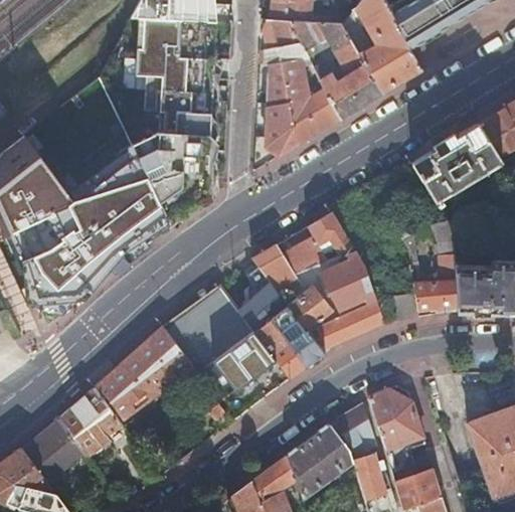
[(140,0),(128,21),(221,27),(221,0),(140,0)]
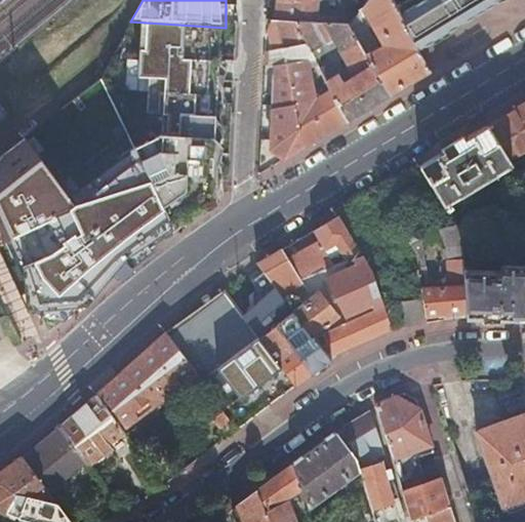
[(278,0),(277,19),(294,21),(315,23),(316,3),(334,4),(334,0),(278,0)]
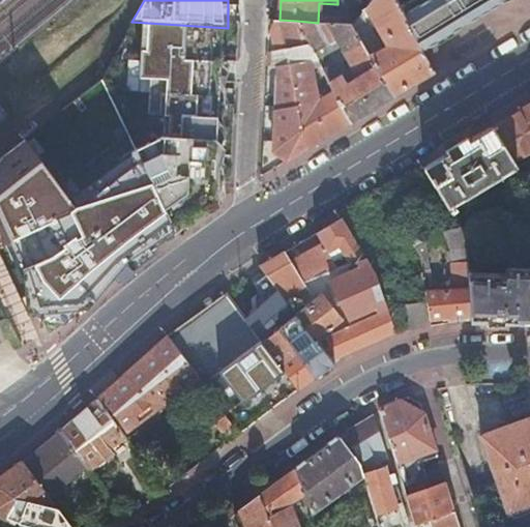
[(417,80),(433,70),(421,47),(413,31),(405,13),(400,4),(398,0),(371,0),(369,1),(395,48),(379,59),(374,52),(370,55),(393,94),(417,80)]
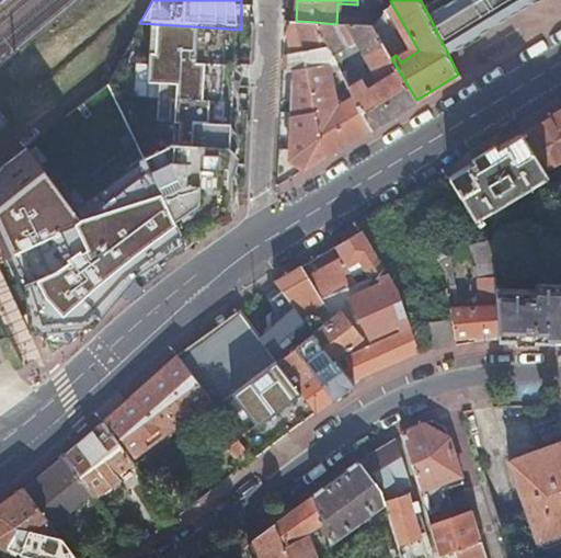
[(432,0),(423,4),(428,14),(453,0),(432,0)]
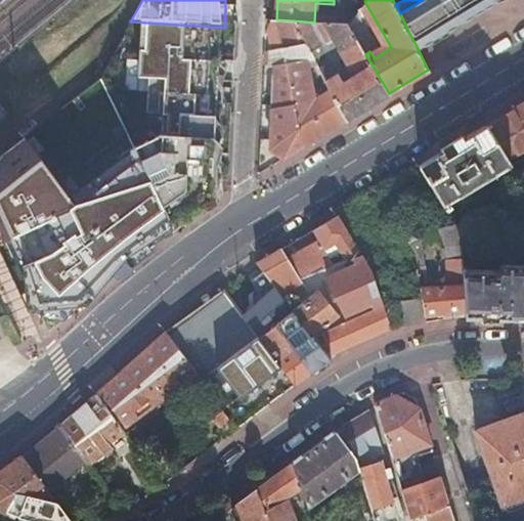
[(408,31),(417,46),(488,2),(491,0),(423,0),(400,13),(408,31)]
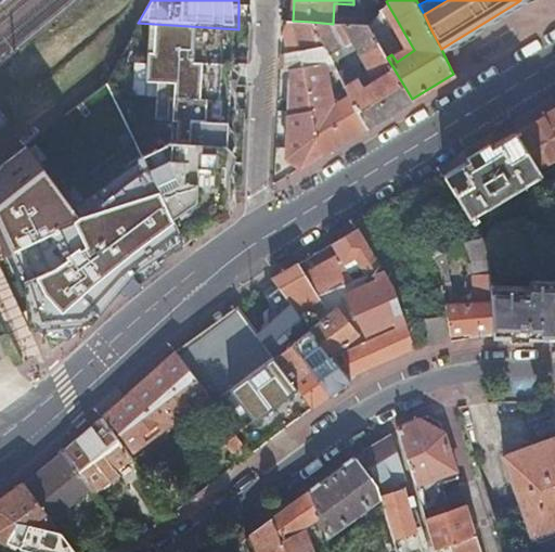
[(291,52),(298,50),(295,29),(288,30),(287,21),(284,21),(291,52)]
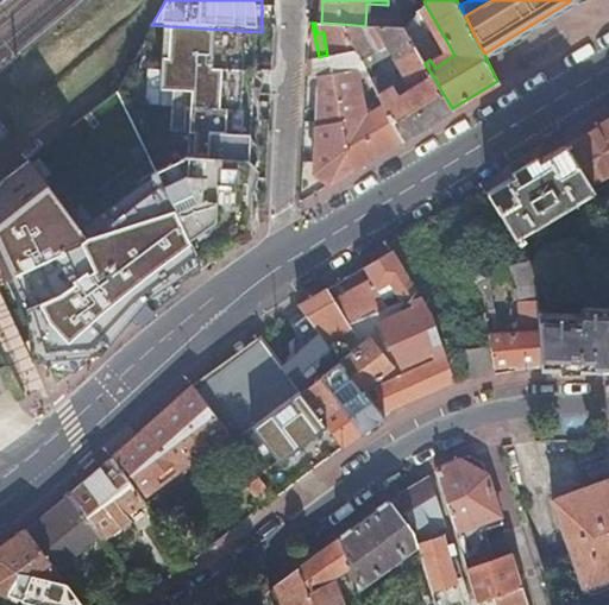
[(327,55),(355,49),(341,24),(321,23),(315,23),(316,33),(324,32),(327,55)]
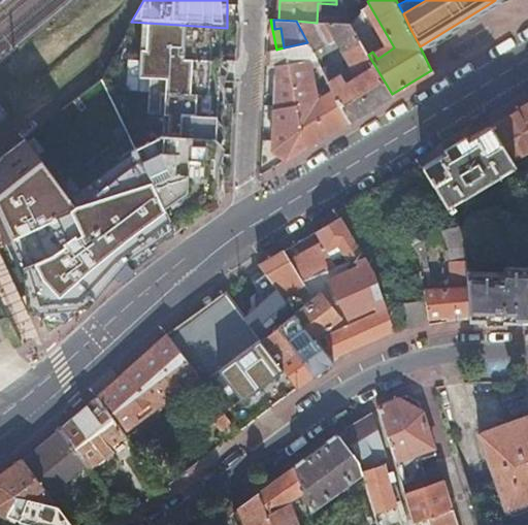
[(371,106),(392,94),(368,55),(350,24),(317,23),(296,21),(307,42),(311,51),(334,38),(357,76),(345,81),(333,63),(321,68),(332,92),(348,121),(371,106)]
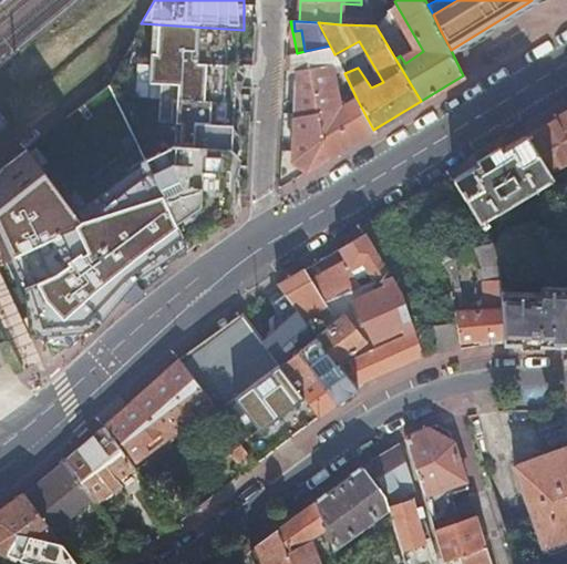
[(106,83),(145,162),(191,248),(248,198),(244,30),(141,23),(106,83)]
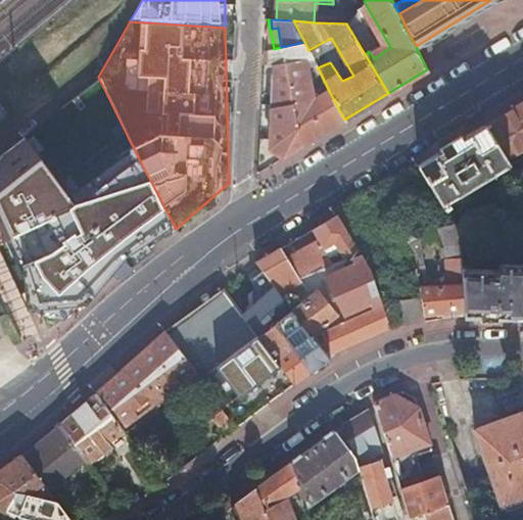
[(323,132),(344,120),(329,91),(313,98),(306,59),(313,58),(308,50),(304,42),(281,47),(300,146),(323,132)]
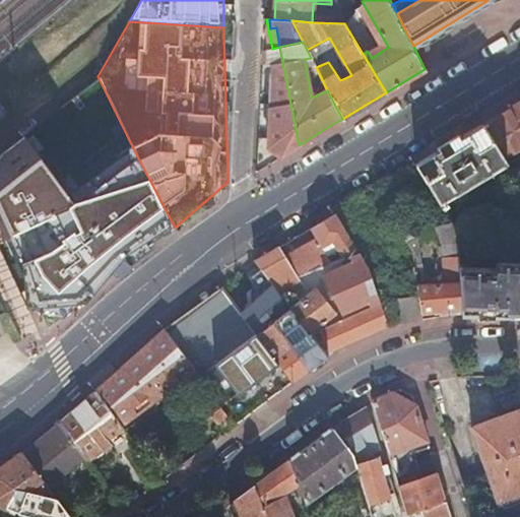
[(288,151),(299,145),(279,47),(272,49),(261,51),(261,60),(271,61),(268,105),(267,129),(267,137),(257,136),(256,150),(267,147),(279,156),(288,151)]
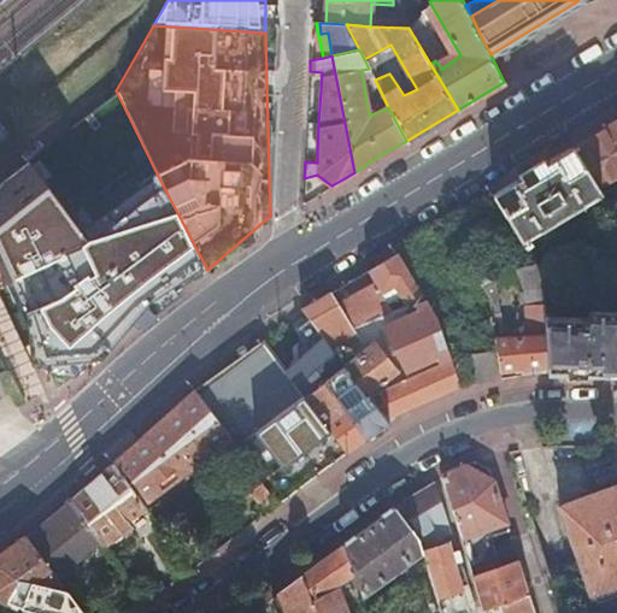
[(616,119),(593,134),(570,148),(598,192),(616,182),(616,119)]
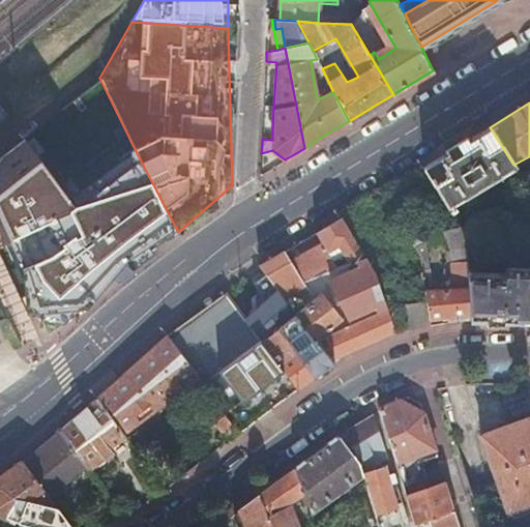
[(262,129),(272,132),(273,107),(263,109),(262,129)]
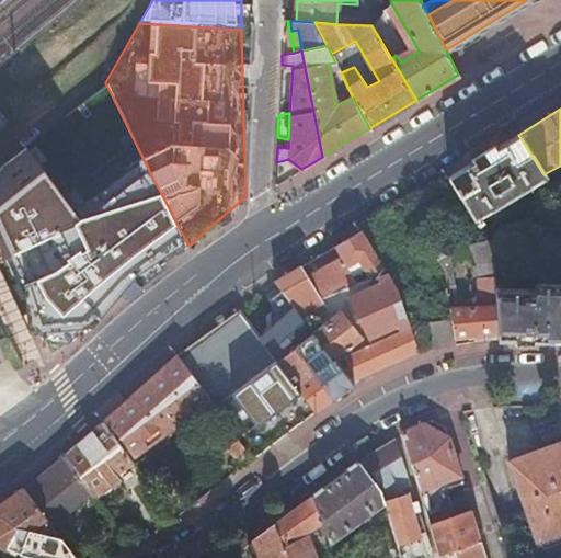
[(482,157),(449,175),(478,224),(482,221),(479,216),(502,203),(506,209),(527,197),(525,194),(523,195),(521,192),(528,188),(531,191),(536,189),(537,191),(534,194),(560,236),(560,203),(546,178),(544,174),(518,135),(482,157)]
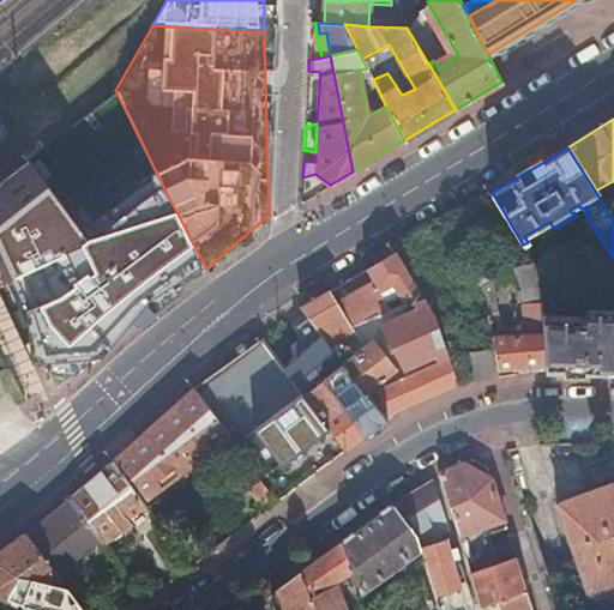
[(0,270),(0,296),(32,361),(102,354),(144,300),(206,269),(157,175),(82,231),(26,158),(0,181),(0,259),(5,269),(0,270)]
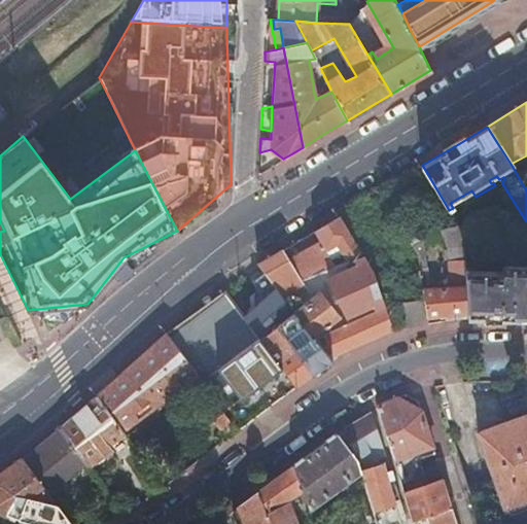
[(513,167),(526,190),(526,165),(520,168),(518,164),(513,167)]
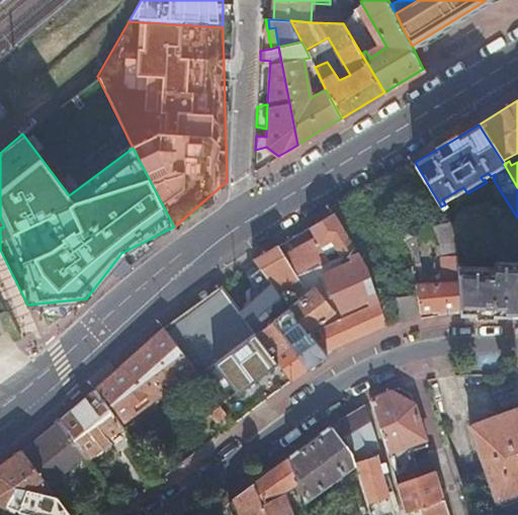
[(321,219),(308,227),(319,245),(330,239),(339,254),(354,248),(333,211),(321,219)]
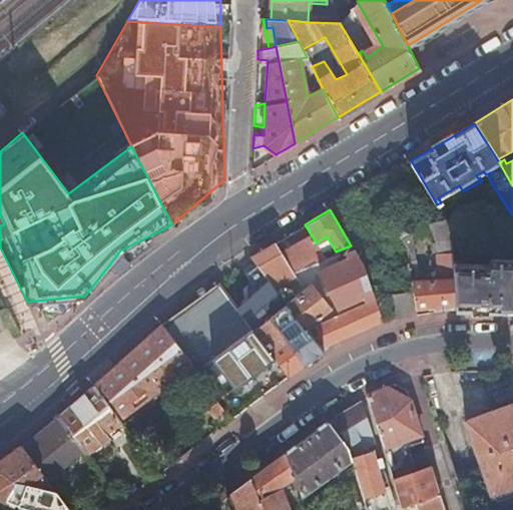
[(402,220),(392,226),(405,247),(411,288),(414,305),(417,305),(435,304),(434,309),(456,309),(453,262),(451,229),(445,217),(427,224),(433,242),(435,279),(417,280),(412,238),(402,220)]
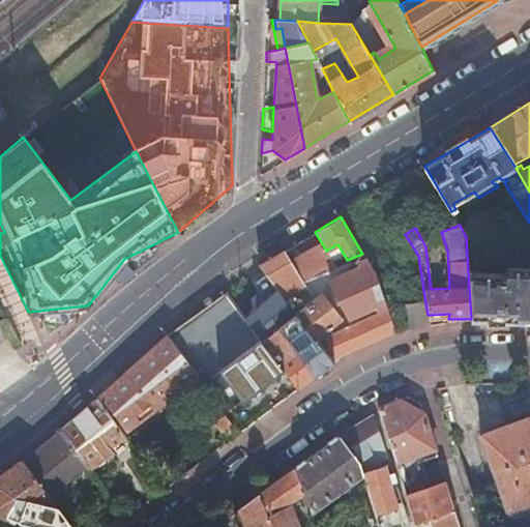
[(315,232),(283,251),(301,279),(335,266),(332,262),(326,251),(315,232)]
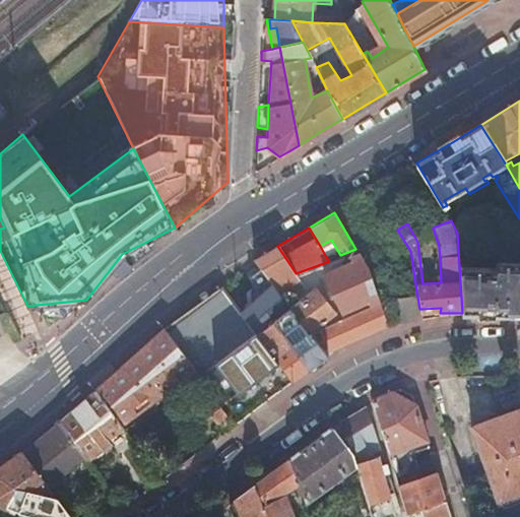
[(277,246),(254,260),(271,283),(281,297),(287,293),(290,296),(305,286),(296,273),(277,246)]
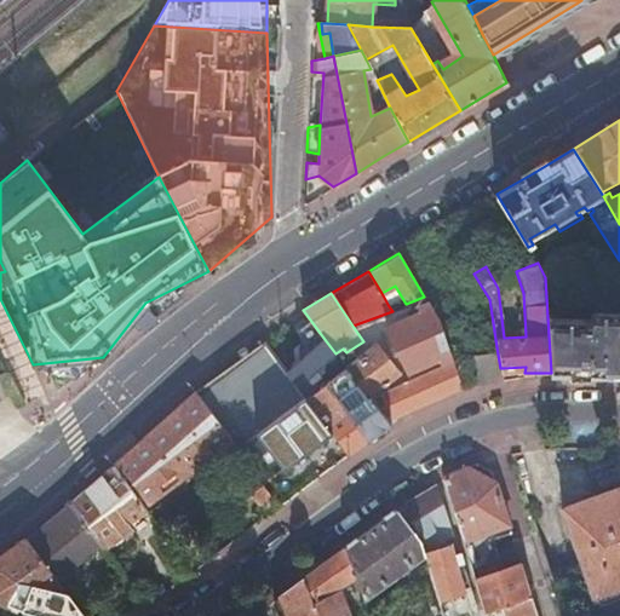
[(389,306),(392,311),(403,308),(400,300),(389,306)]
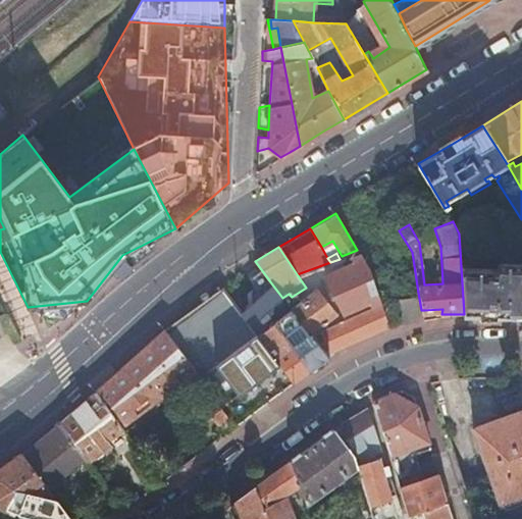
[(367,268),(362,258),(322,276),(342,313),(377,298),(367,268)]
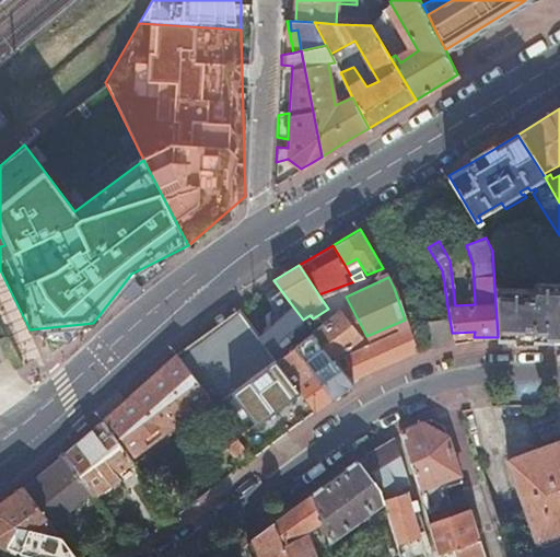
[(494,286),(498,337),(527,338),(559,338),(559,282),(533,282),(532,288),(494,286)]
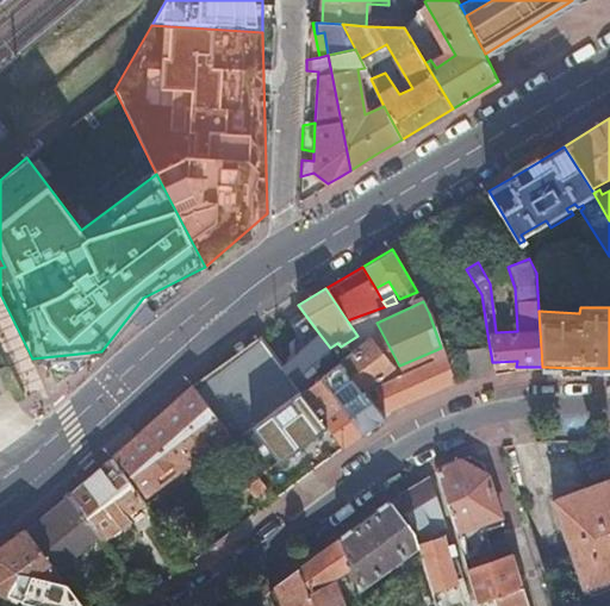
[(280,367),(299,392),(321,376),(340,361),(330,348),(318,332),(309,342),(294,323),(282,333),(293,349),(294,355),(280,367)]
